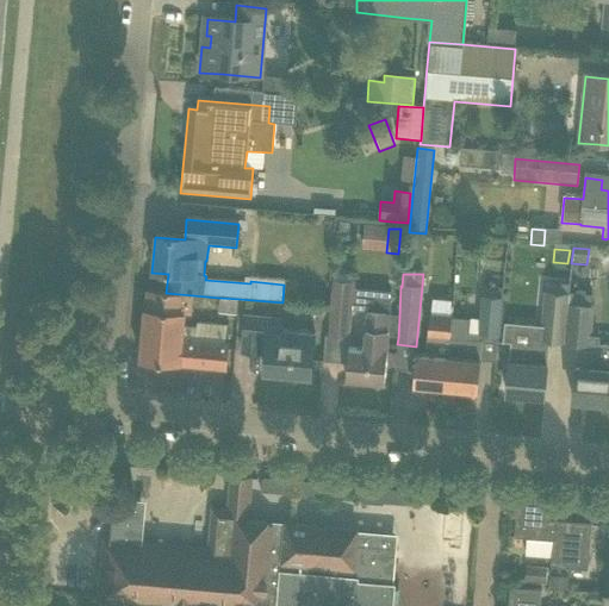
[(327,339),(349,342),(354,283),(331,281),(327,339)]
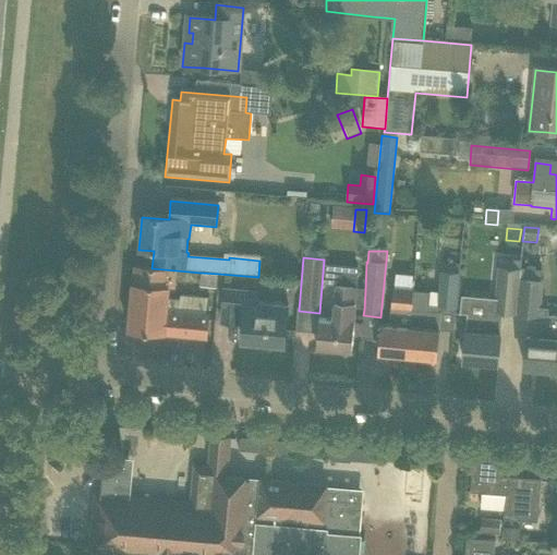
[(412,291),(407,358),(436,360),(442,308),(455,309),(459,266),(442,264),(438,294),(437,309),(426,308),(427,293),(412,291)]
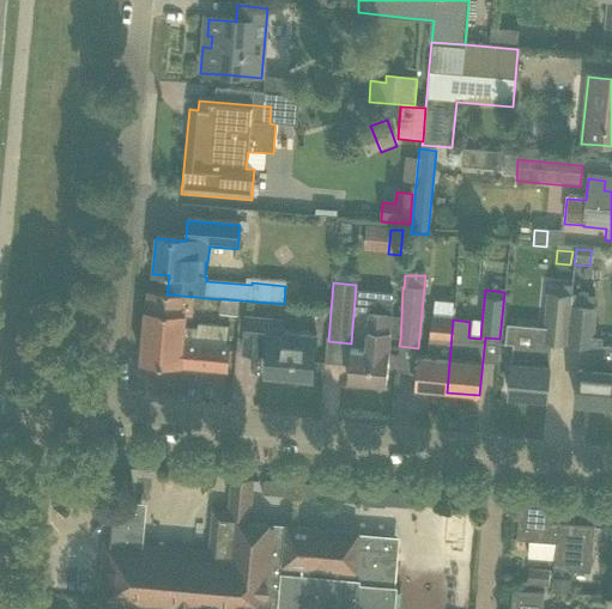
[(167,294),(146,292),(140,364),(226,372),(229,346),(228,346),(229,329),(198,327),(197,342),(182,341),(185,315),(192,316),(194,297),(167,294)]
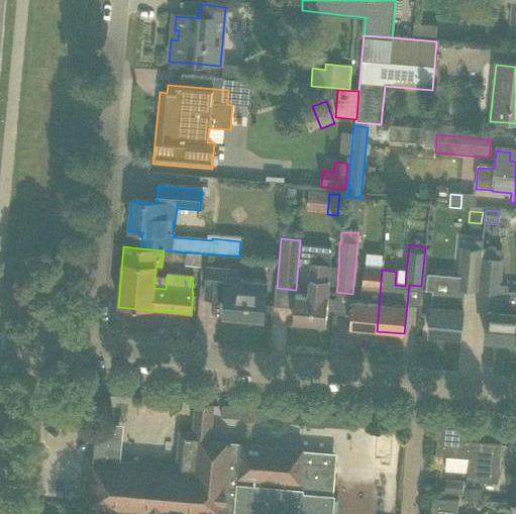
[(465,290),(477,291),(481,248),(461,246),(458,289),(465,290)]
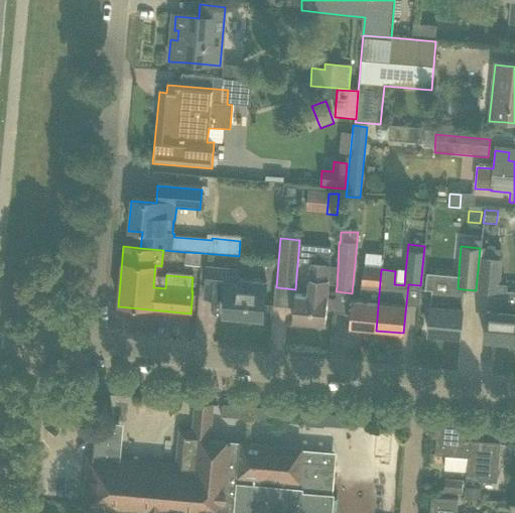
[(480,248),(476,290),(488,291),(484,341),(514,343),(514,306),(497,305),(501,260),(499,260),(500,250),(480,248)]
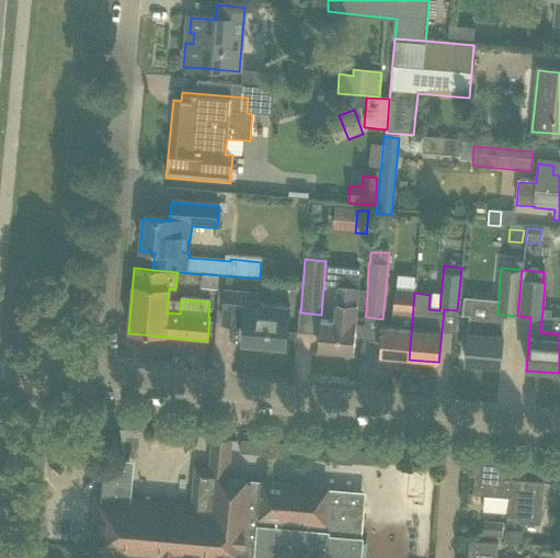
[(218,291),(219,275),(201,274),(200,288),(218,291)]
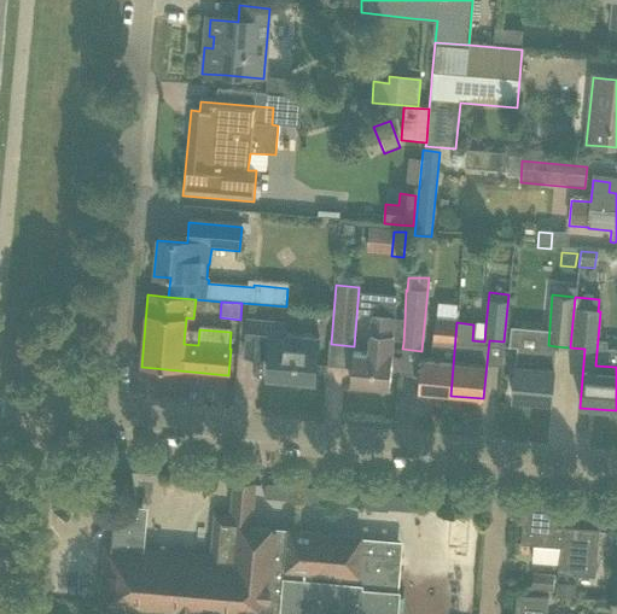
[(353,355),(351,362),(349,386),(389,390),(390,374),(400,374),(401,358),(390,357),(391,341),(403,343),(405,321),(395,320),(396,304),(373,303),(372,317),(371,317),(367,356),(353,355)]
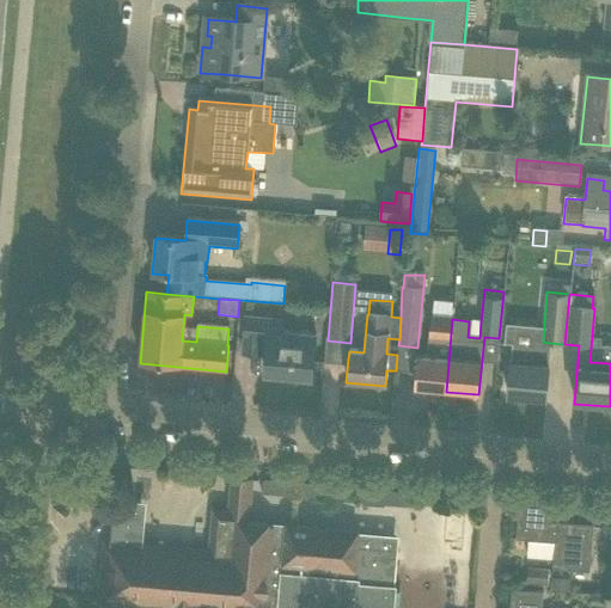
[(426,357),(416,356),(414,388),(446,392),(452,319),(429,318),(426,357)]
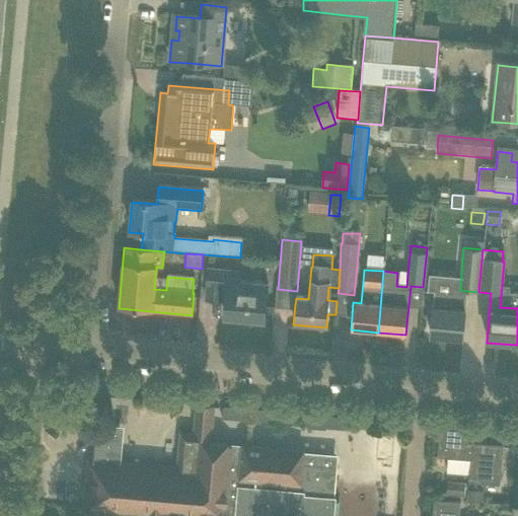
[(224,318),(264,321),(268,285),(238,283),(239,273),(208,271),(205,301),(225,303),(224,318)]
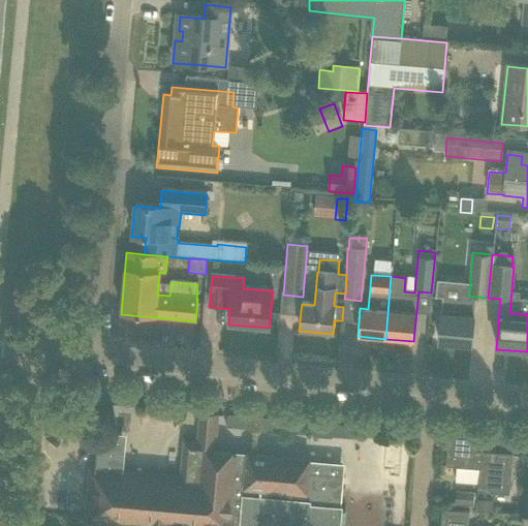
[(471,346),(473,326),(473,318),(474,301),(442,298),(440,315),(439,322),(438,343),(471,346)]
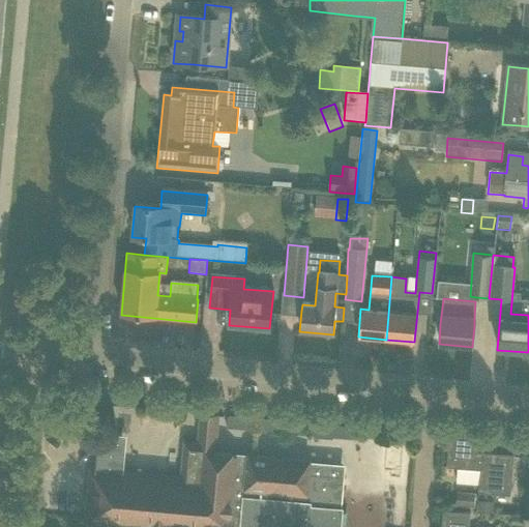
[(97,436),(97,437),(93,473),(90,472),(86,519),(150,524),(150,526),(168,526),(339,526),(344,479),(305,476),(306,462),(247,457),(247,458),(214,456),(215,447),(218,417),(201,416),(198,446),(184,444),(181,480),(122,475),(125,438),(97,436)]
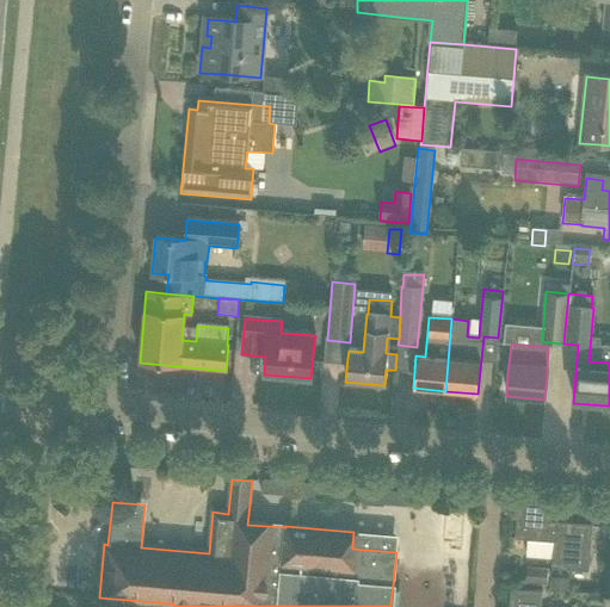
[(264,479),(263,495),(320,499),(321,483),(264,479)]
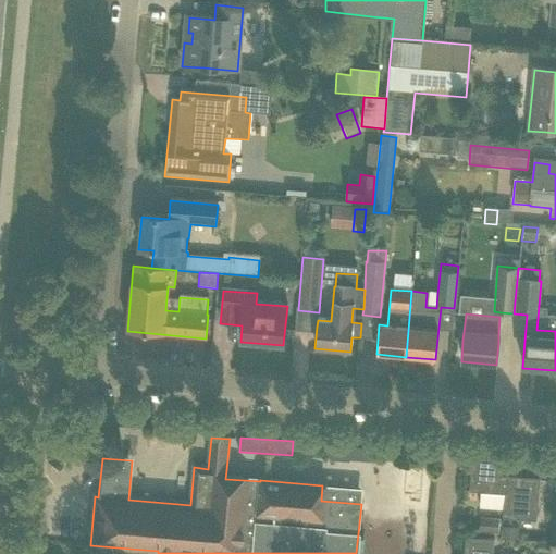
[(381,463),(382,451),(330,444),(328,455),(381,463)]
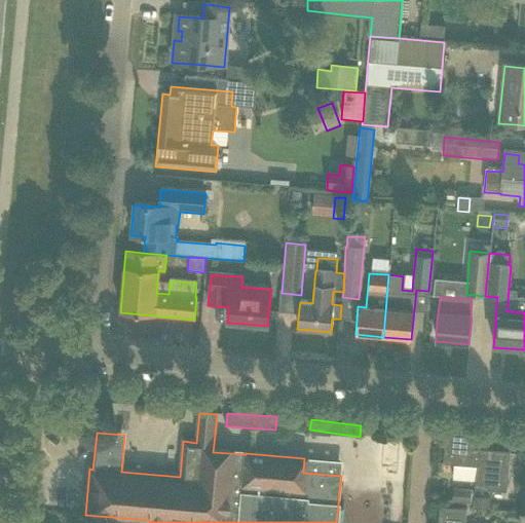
[(452,480),(475,482),(478,450),(472,450),(473,427),(446,424),(442,464),(454,465),(452,480)]
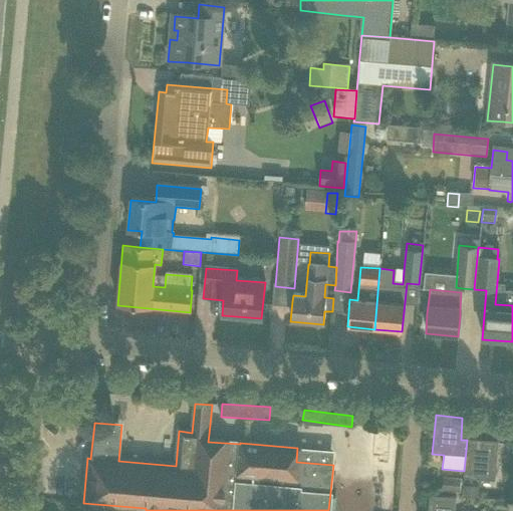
[(467,440),(464,471),(463,479),(494,482),(498,443),(467,440)]
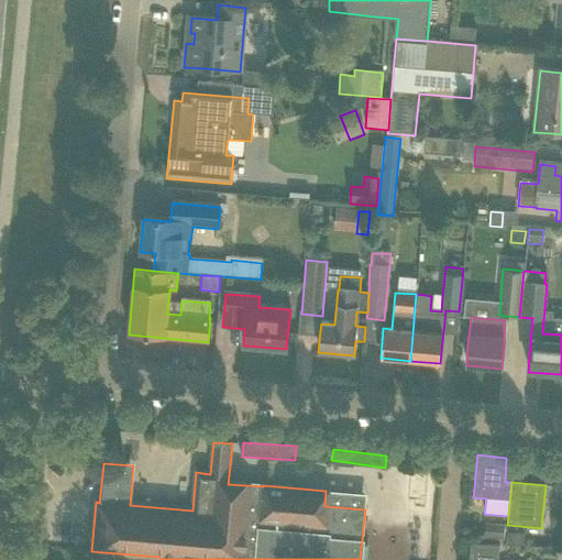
[(503,542),(504,527),(484,526),(483,541),(503,542)]
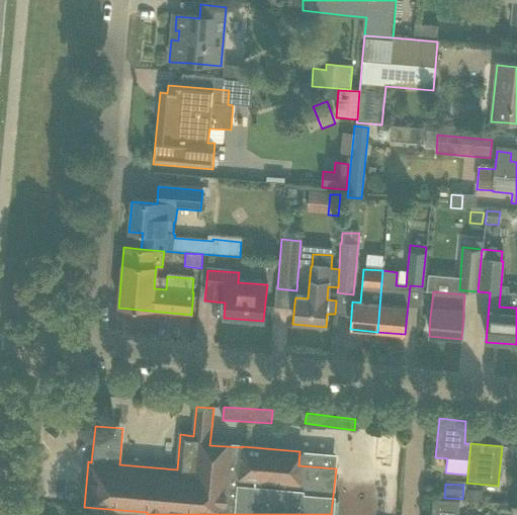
[(481,504),(481,494),(465,493),(464,503),(481,504)]
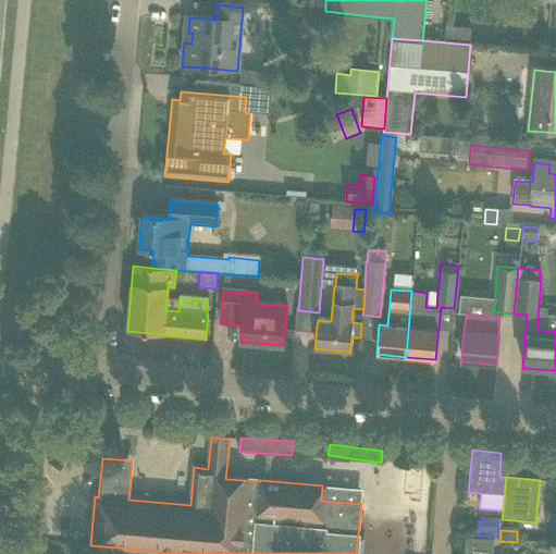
[(493,553),(494,541),(464,539),(461,553),(493,553)]
